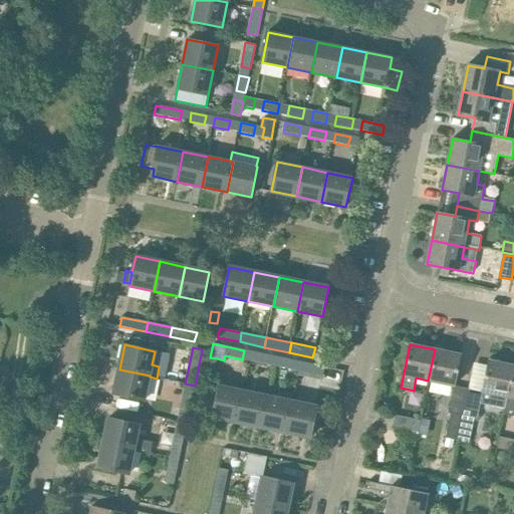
[(454,386),(454,384),(460,355),(435,349),(428,380),(454,386)]
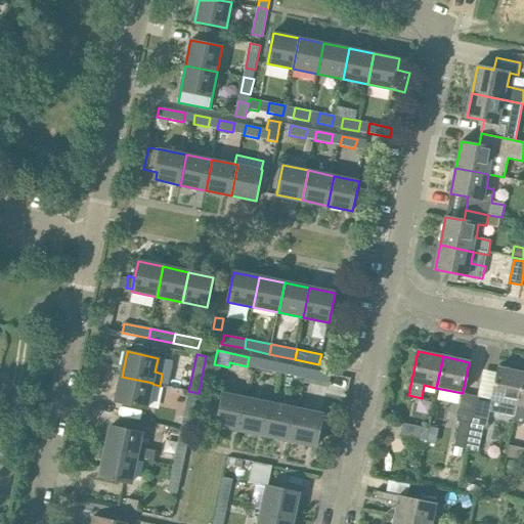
[(281,363),(256,358),(255,368),(279,374),(281,363)]
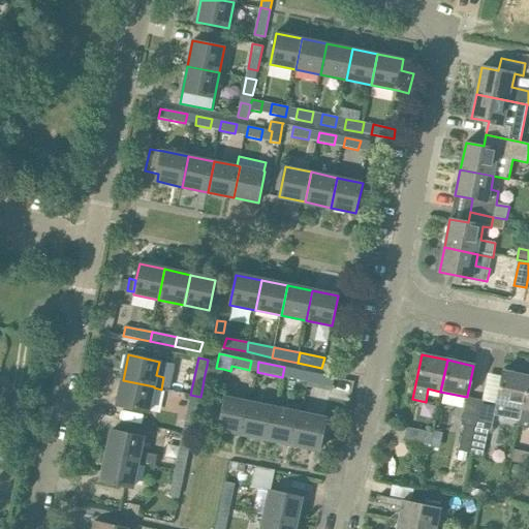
[(219,391),(223,369),(216,368),(207,366),(206,370),(204,379),(203,386),(219,391)]
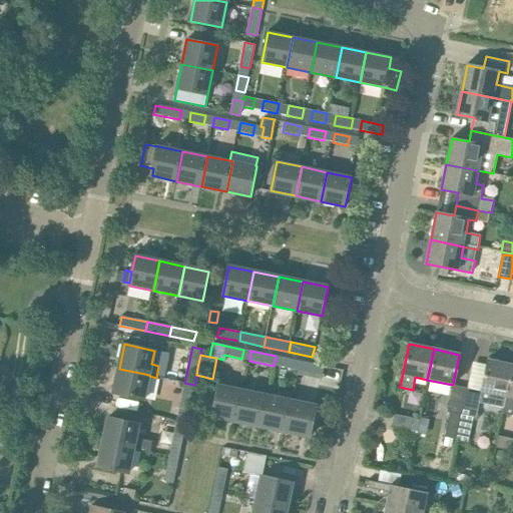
[(274,366),(298,371),(300,362),(276,356),(274,366)]
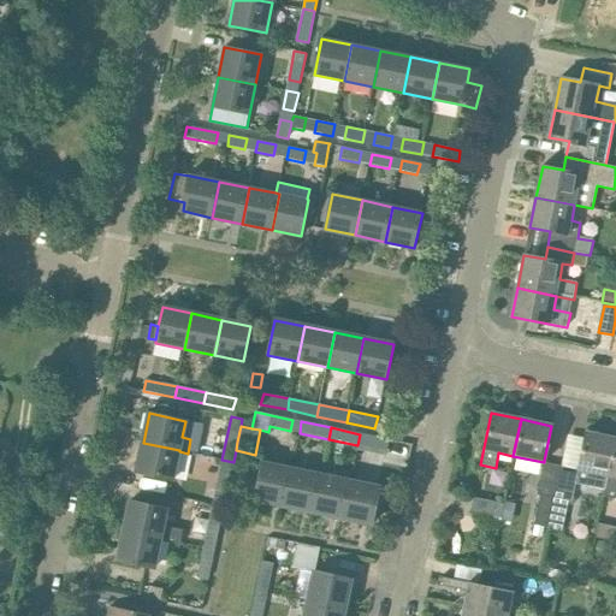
[(548,527),(562,529),(568,501),(572,501),(574,484),(604,490),(608,477),(615,439),(585,433),(578,468),(561,465),(554,497),(548,527)]
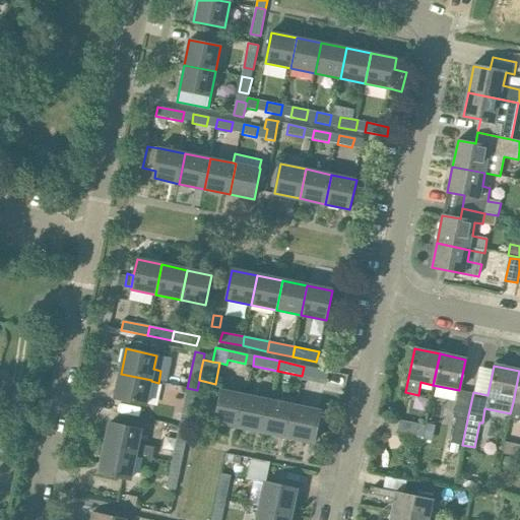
[(328,372),(304,367),(302,376),(326,381),(328,372)]
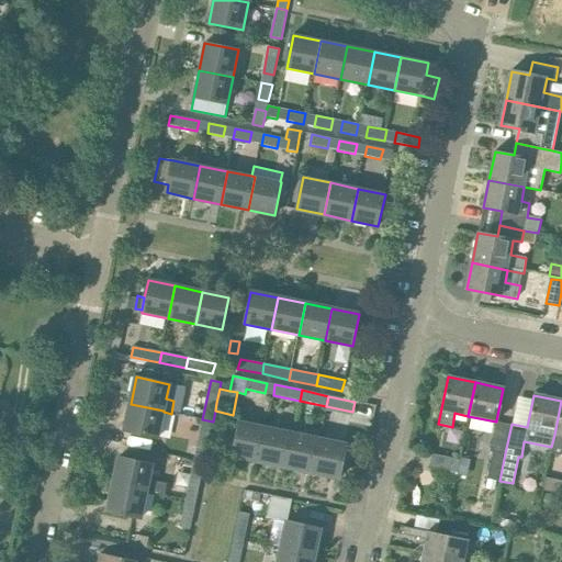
[(0,431),(1,431),(10,403),(0,400),(0,431)]
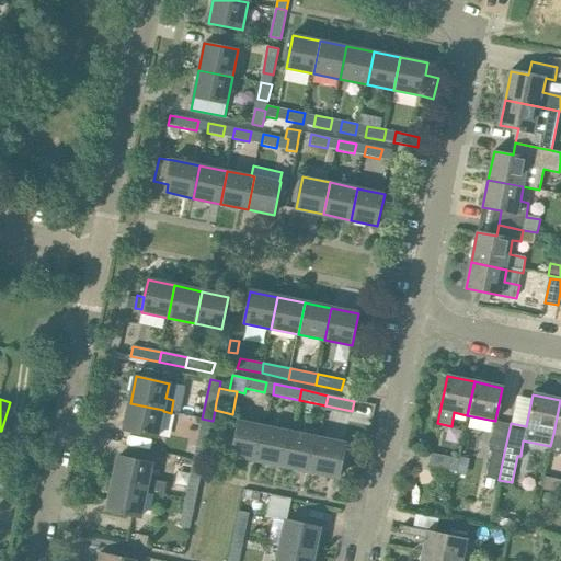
[(560,400),(553,434),(550,446),(551,446),(550,450),(560,453),(560,400)]
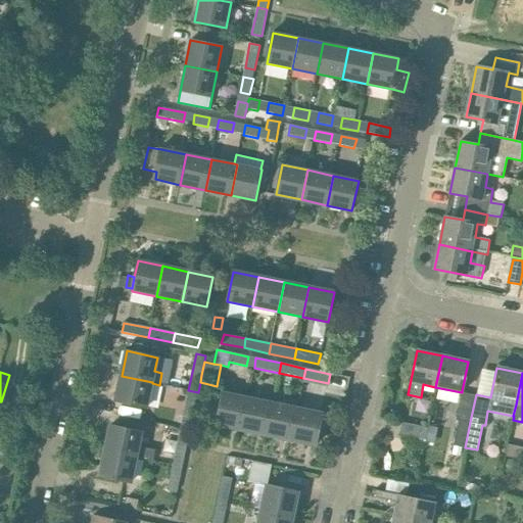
[(147,408),(152,383),(152,382),(122,376),(116,401),(147,408)]
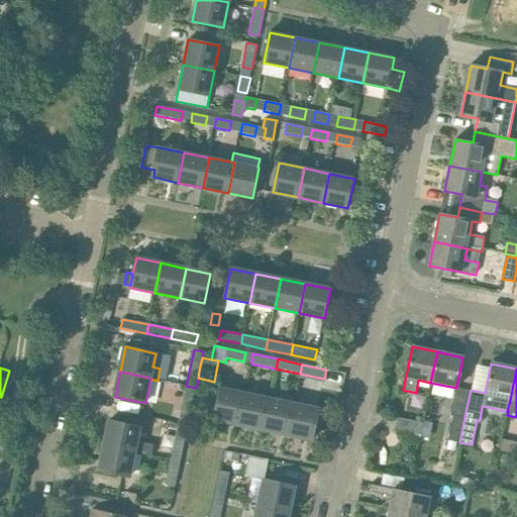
[(178,423),(188,425),(196,388),(186,386),(183,403),(178,423)]
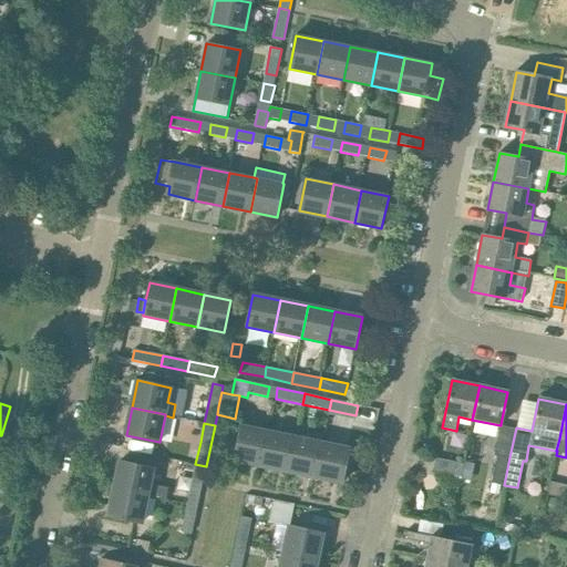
[(241,426),(238,441),(235,460),(261,465),(268,432),(241,426)]
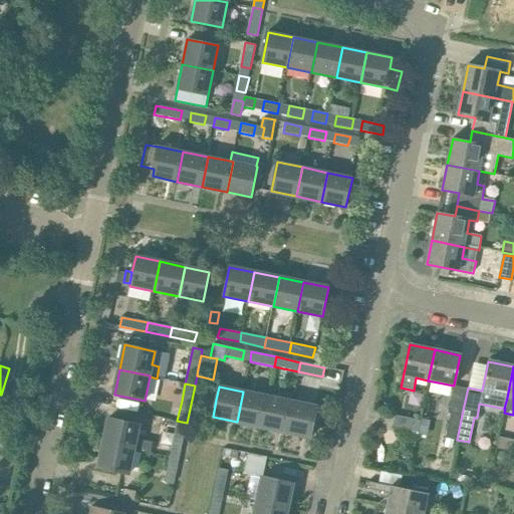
[(268,397),(243,392),(237,422),(262,427),(268,397)]
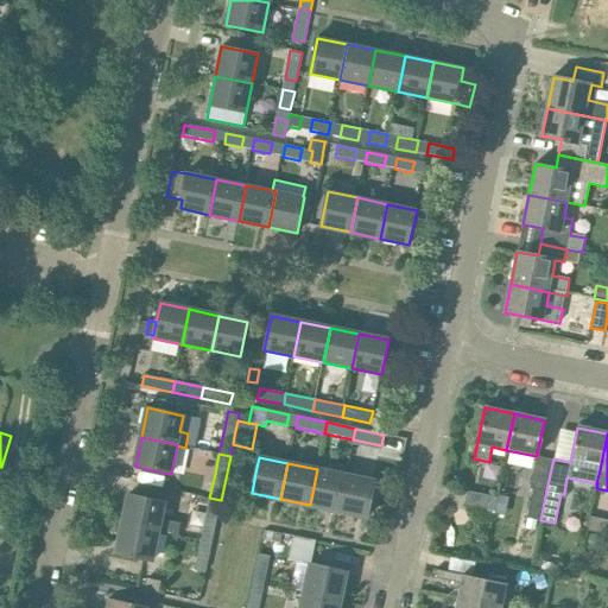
[(310,505),(339,511),(346,475),(317,469),(310,505)]
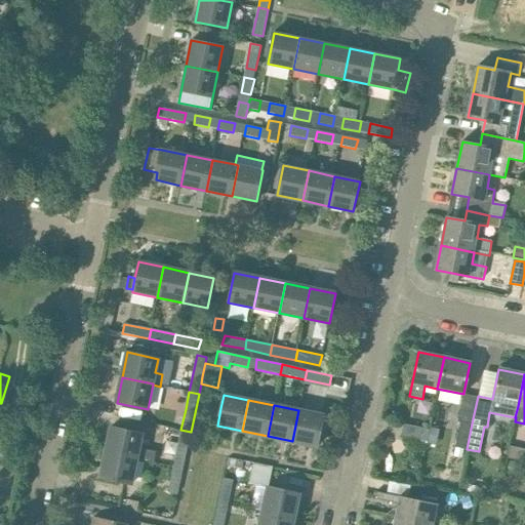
[(324,415),(298,410),(292,441),(318,446),(324,415)]
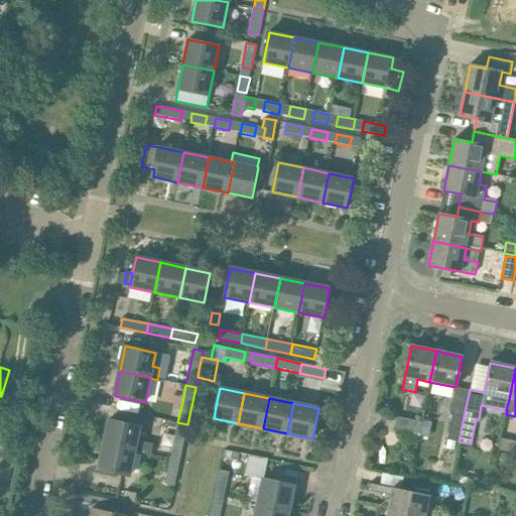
[(464,416),(453,414),(447,438),(459,441),(464,416)]
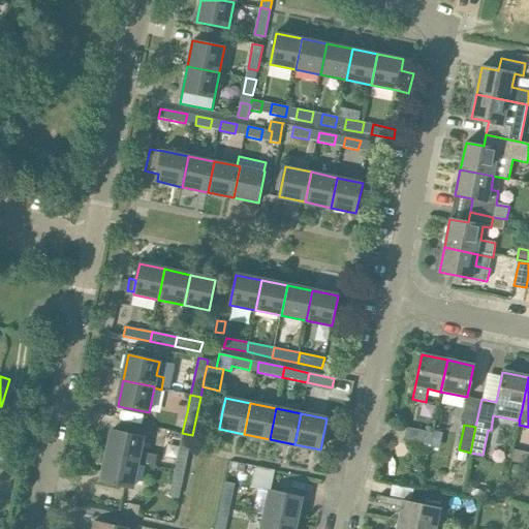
[(429,455),(431,445),(429,444),(432,433),(407,428),(404,440),(415,442),(413,452),(429,455)]
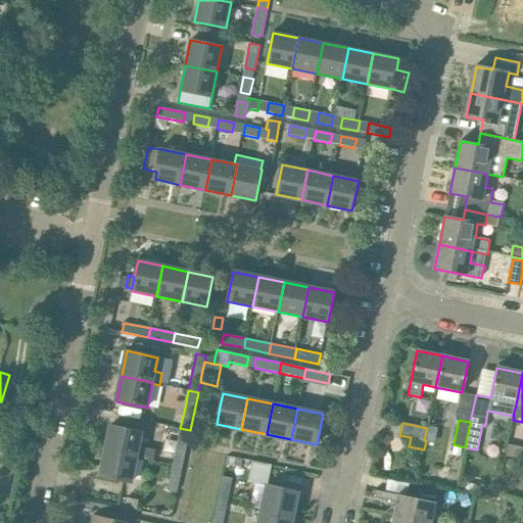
[(154,460),(156,449),(139,446),(142,431),(111,425),(106,450),(137,456),(154,460)]
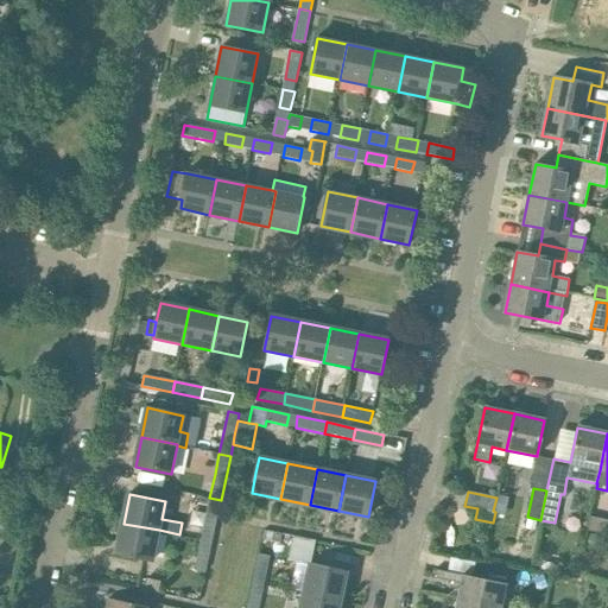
[(221,500),(209,498),(201,539),(211,542),(221,500)]
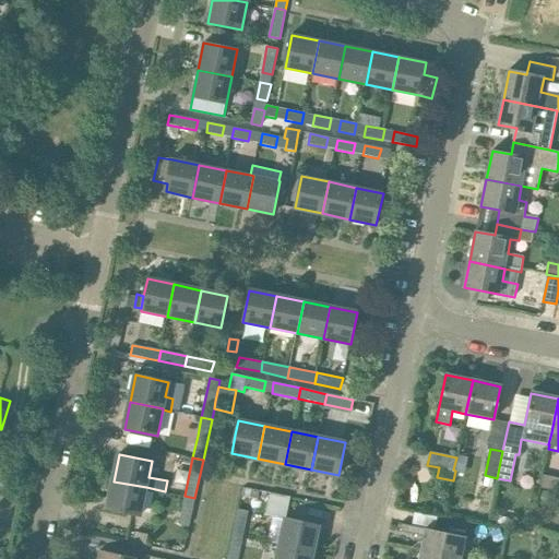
[(494,478),(485,476),(484,486),(491,487),(494,478)]
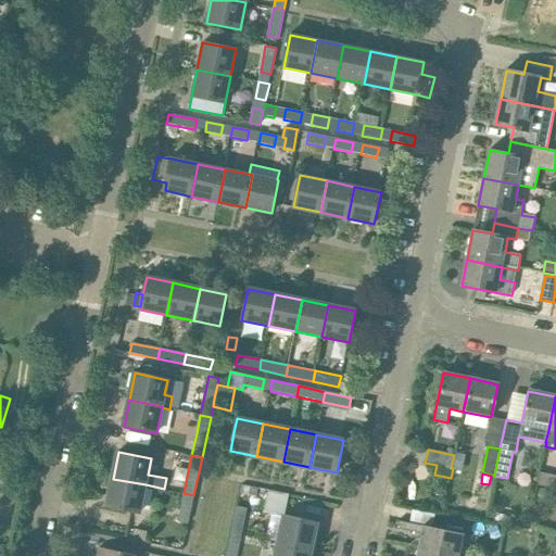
[(555,489),(555,476),(540,474),(538,485),(555,489)]
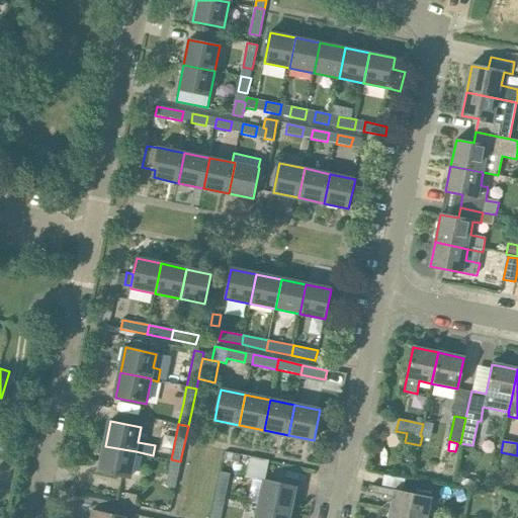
[(131,478),(136,451),(105,446),(100,470),(131,478)]
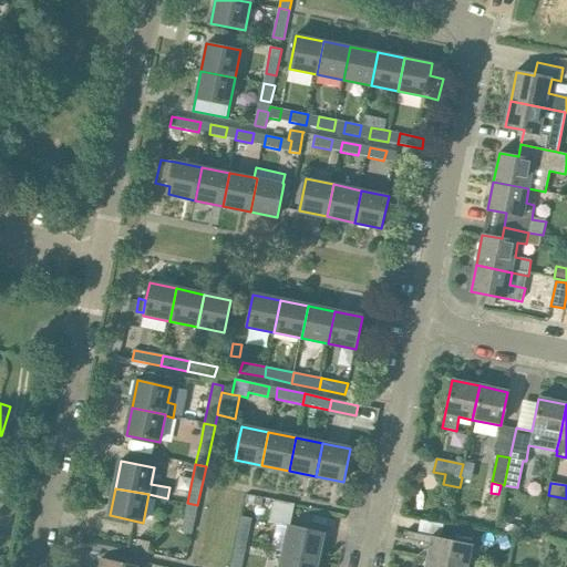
[(559,513),(563,501),(550,498),(547,511),(559,513)]
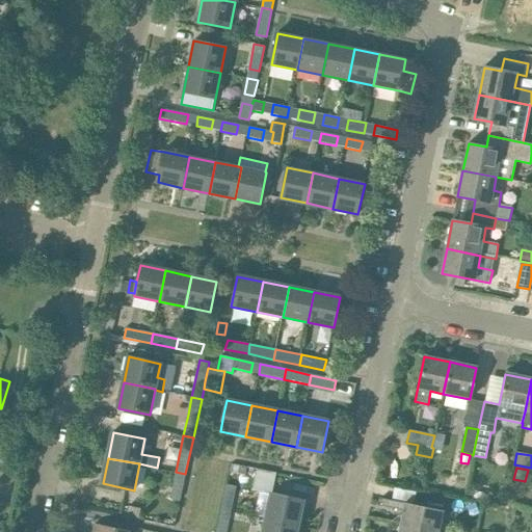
[(185,474),(176,472),(169,499),(170,499),(180,501),(185,474)]
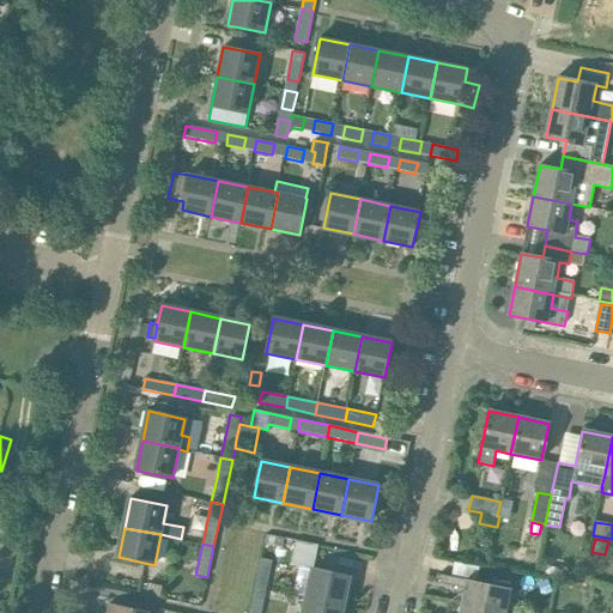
[(266,592),(272,562),(261,559),(255,589),(266,592)]
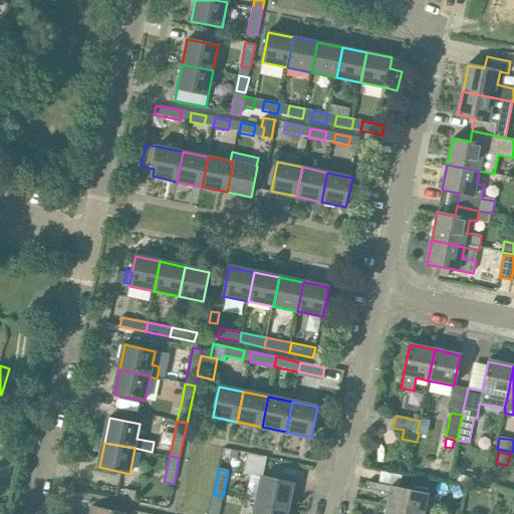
[(260,478),(255,502),(286,508),(291,484),(260,478)]
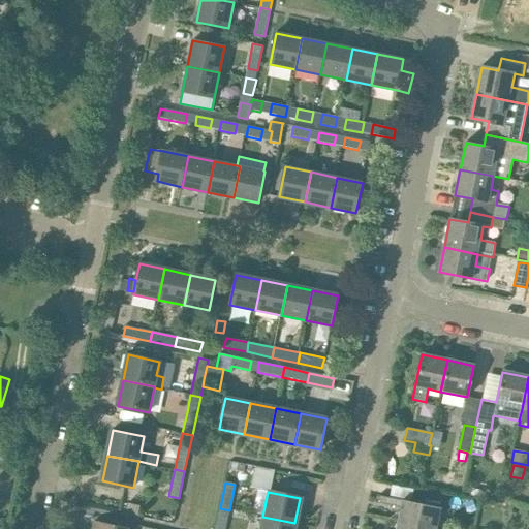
[(399,507),(397,520),(436,528),(440,506),(378,494),(376,502),(399,507)]
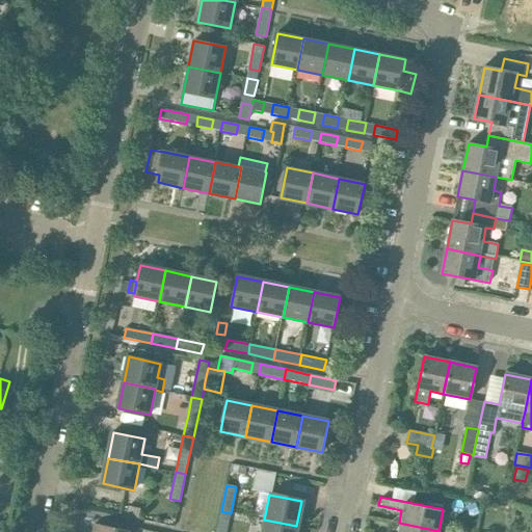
[(476,501),(468,505),(471,513),(480,510),(476,501)]
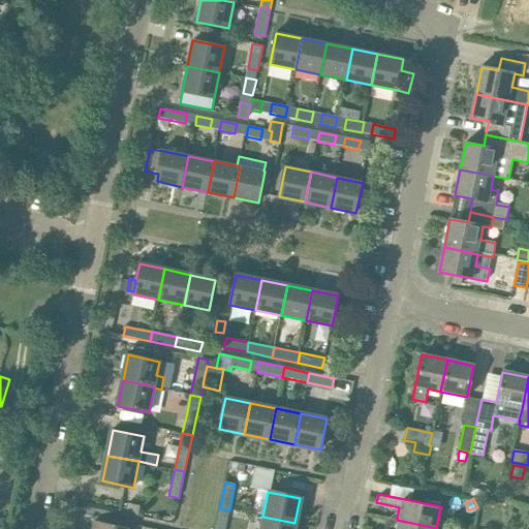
[(138,517),(142,506),(127,503),(125,514),(138,517)]
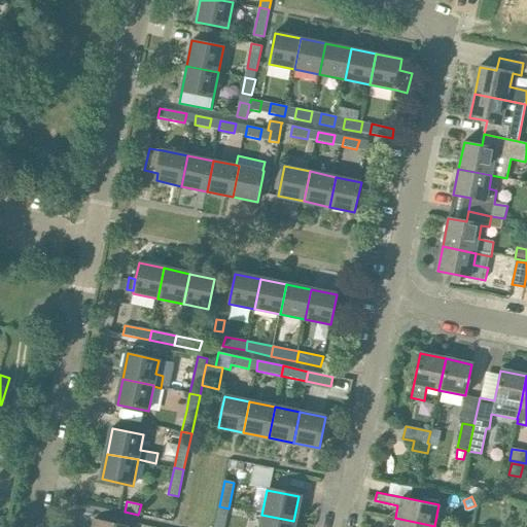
[(219,506),(214,526),(224,526),(229,508),(219,506)]
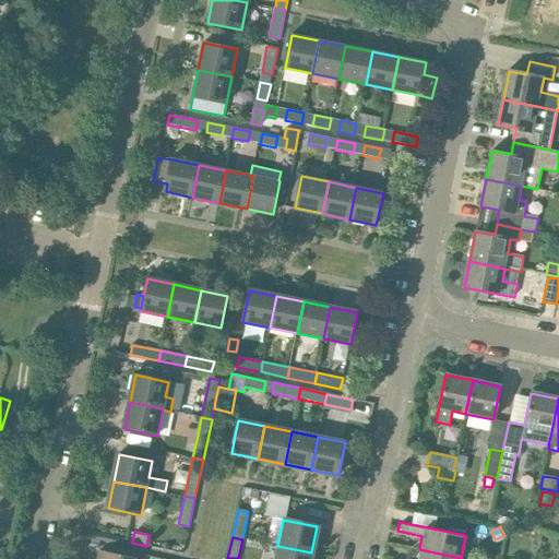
[(277,546),(274,558),(309,558),(311,552),(277,546)]
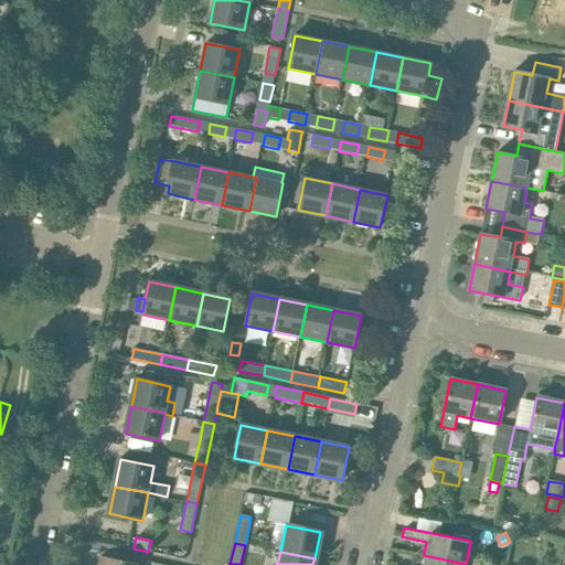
[(398,564),(396,564),(465,564),(466,564),(424,555),(422,564),(398,564)]
